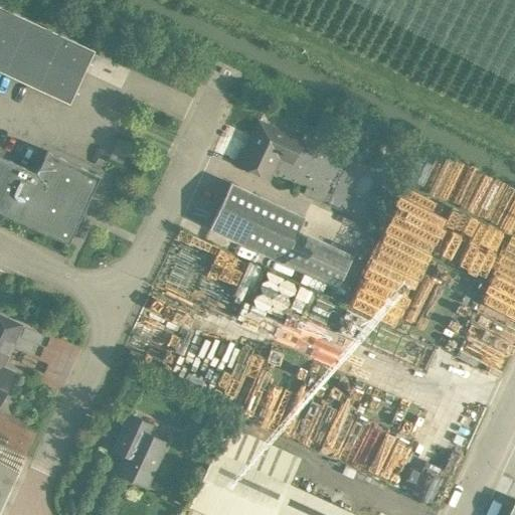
[(0,6),(0,71),(68,104),(94,50),(0,6)]
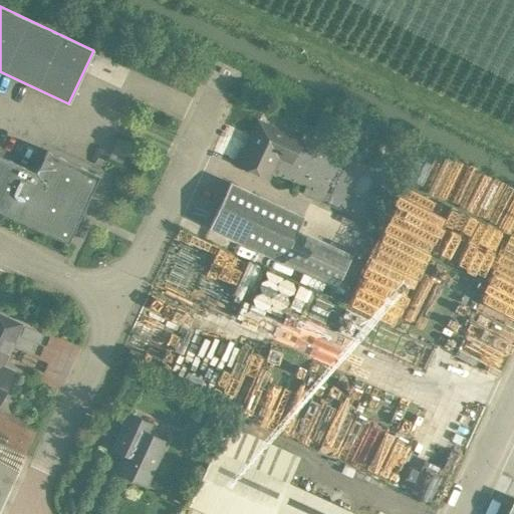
[(290,162),(299,141),(258,121),(238,163),(267,177),(278,154),(280,155),(281,153),(291,157),(289,162),(290,162)]
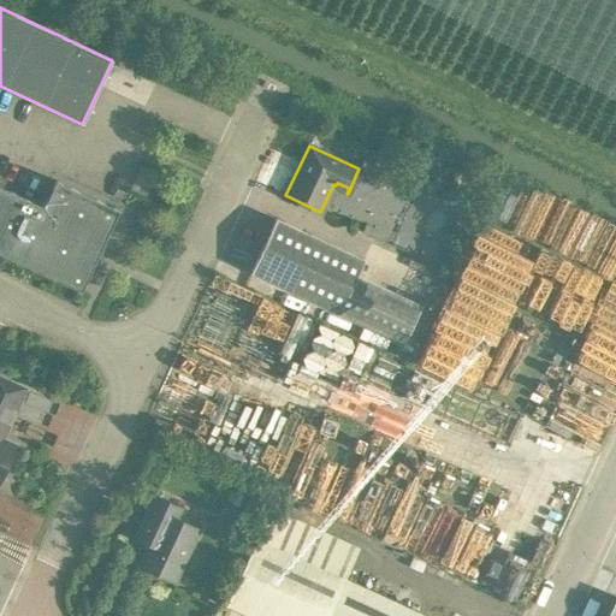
[(0,187),(0,253),(80,291),(118,211),(55,181),(43,207),(0,187)]
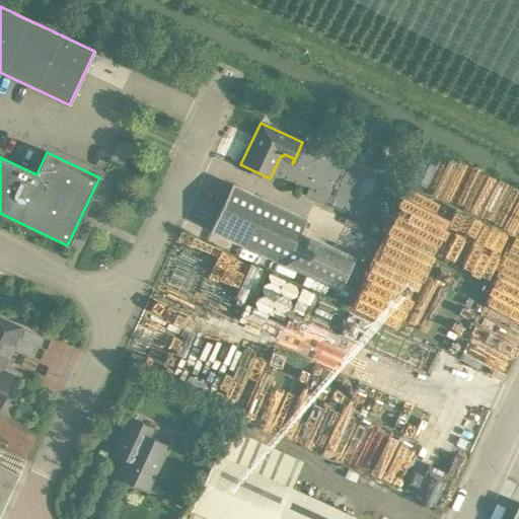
[(500,195),(505,183),(450,157),(433,193),(452,203),(461,184),(477,193),(480,186),(500,195)]
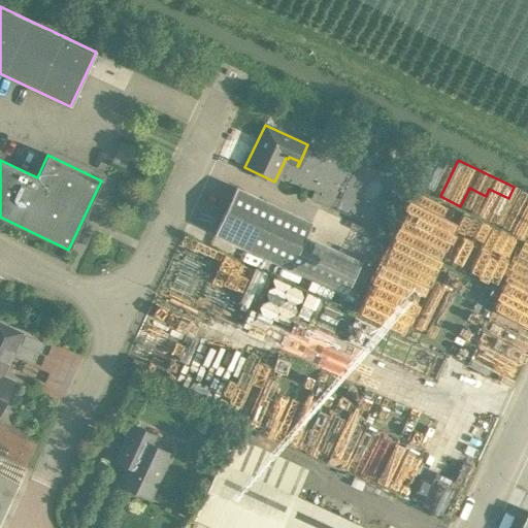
[(361,261),(305,235),(311,223),(235,188),(215,233),(345,294),(361,261)]
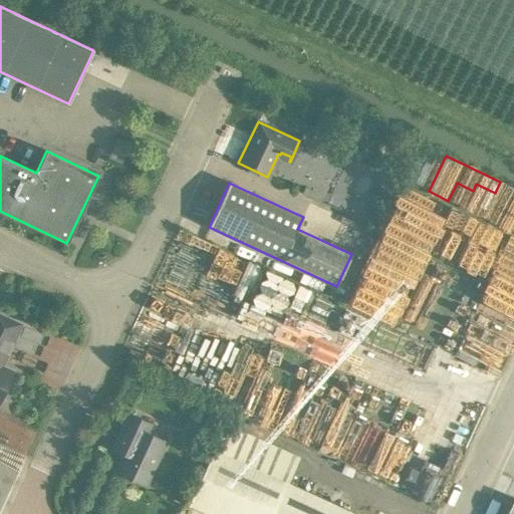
[(335,305),(386,326),(428,225),(441,230),(435,244),(462,256),(469,239),(466,238),(475,217),(431,198),(427,207),(383,189),(335,305)]
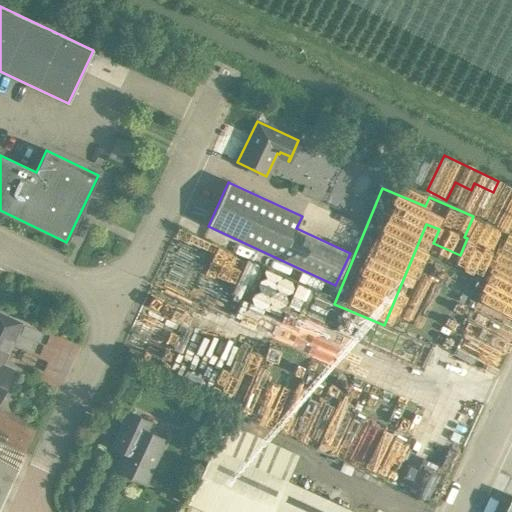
[(266,256),(263,263),(285,272),(288,265),(266,256)]
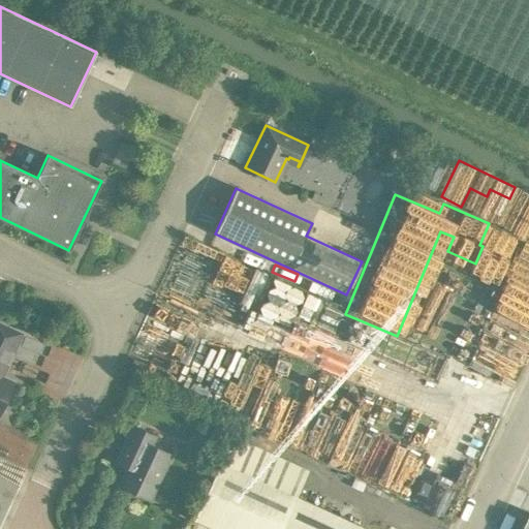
[(0,377),(0,369),(2,365),(5,366),(20,334),(0,324),(0,404),(10,382),(0,377)]
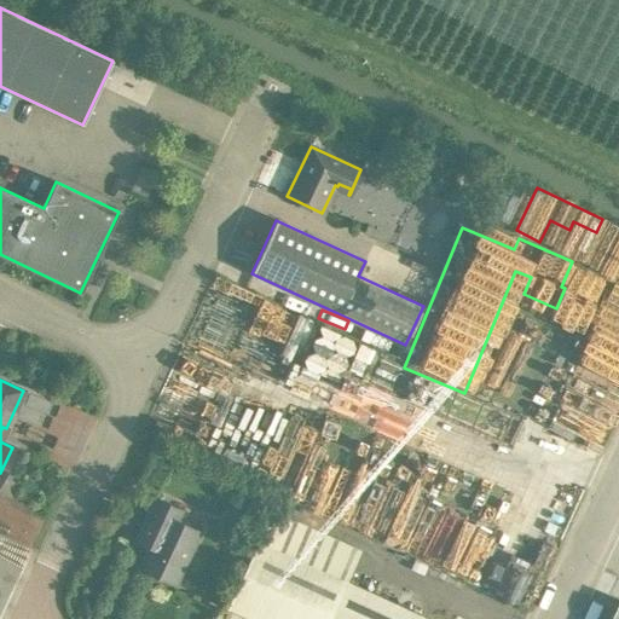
[(156,421),(150,433),(163,439),(169,427),(156,421)]
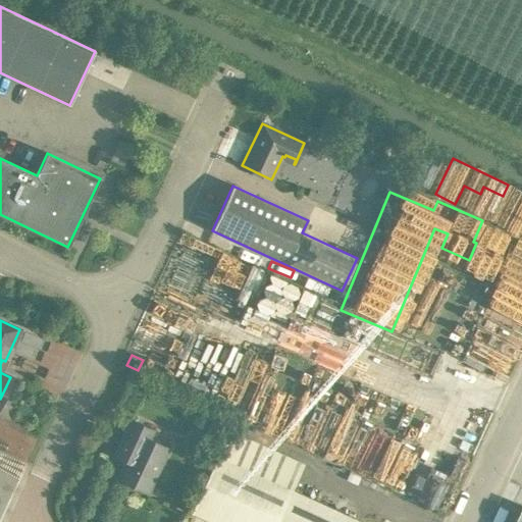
[(131,452),(117,478),(148,492),(168,449),(149,440),(153,431),(129,420),(117,447),(131,452)]
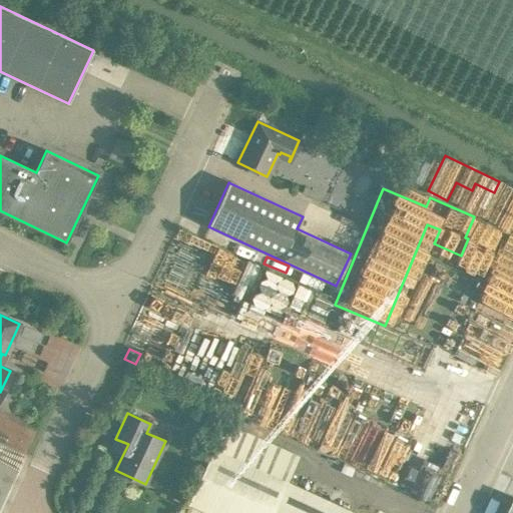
[(355,512),(287,482),(299,456),(224,423),(213,448),(187,504),(207,512),(355,512)]
